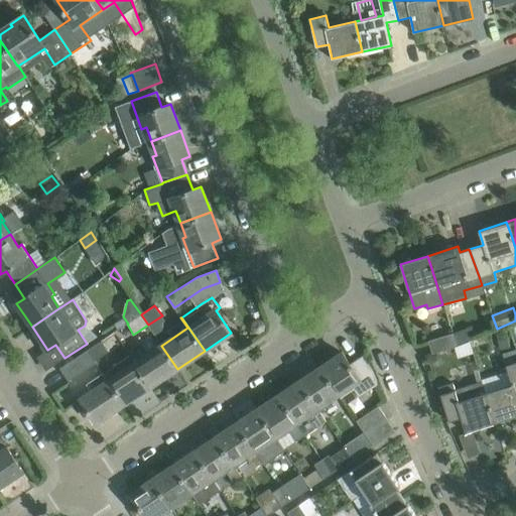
[(432,354),(458,346),(453,333),(428,341),(432,354)]
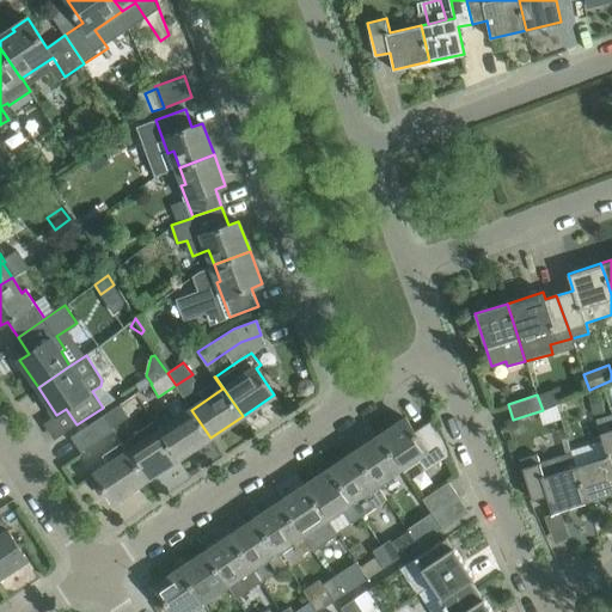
[(112,428),(129,417),(121,404),(103,416),(114,432),(114,430),(112,428)]
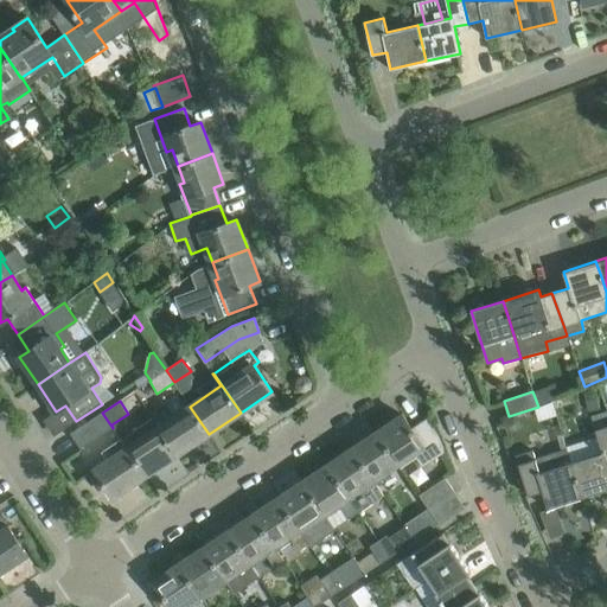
[(160,427),(153,417),(152,419),(177,454),(209,434),(190,407),(160,427)]
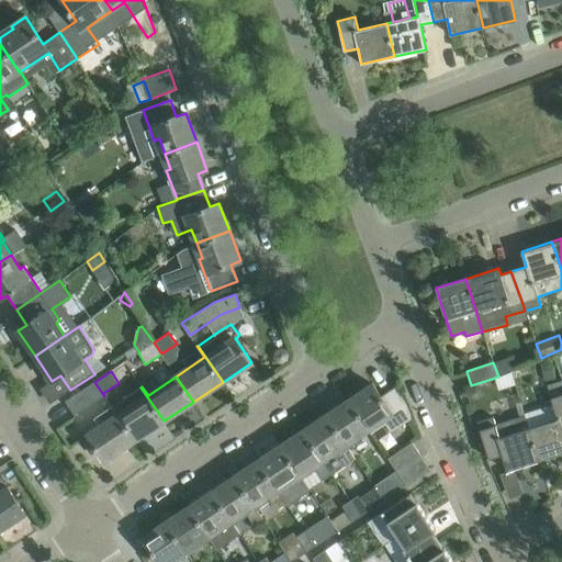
[(561,381),(547,386),(551,398),(558,422),(529,430),(536,452),(539,461),(561,452),(561,381)]
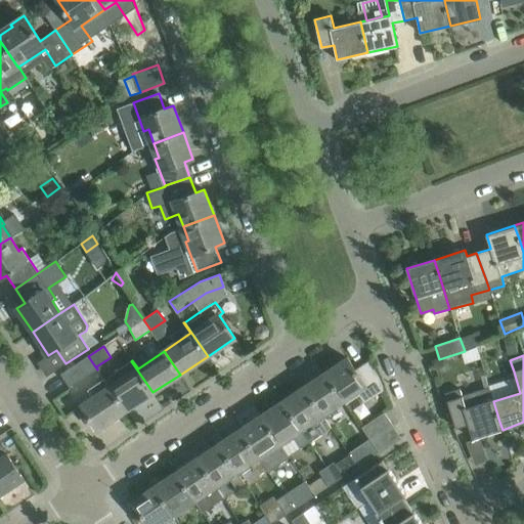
[(88,356),(78,362),(60,374),(70,388),(87,377),(97,369),(88,356)]
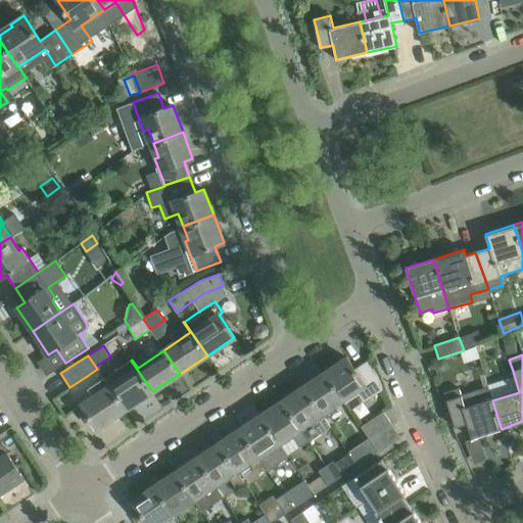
[(354,369),(346,358),(326,371),(345,400),(355,392),(363,402),(383,389),(377,376),(367,361),(354,369)]
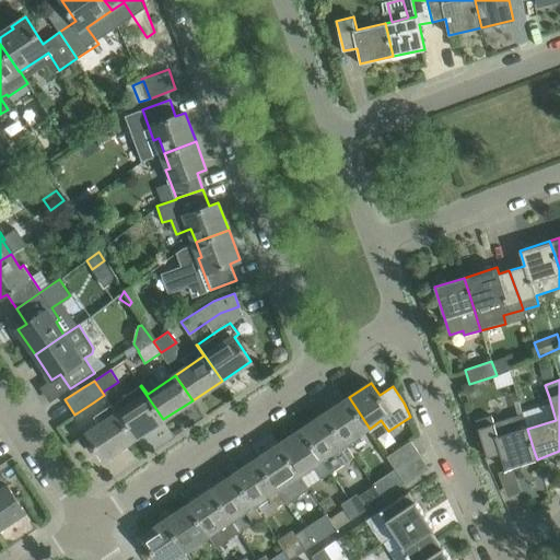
[(470,384),(468,388),(469,394),(474,396),(478,395),(481,391),(480,386),(476,383),(470,384)]
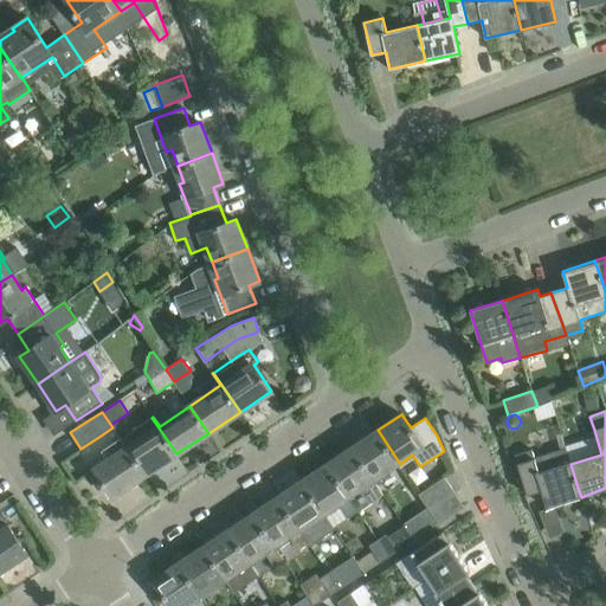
[(152,418),(121,438),(144,475),(176,453),(152,418)]
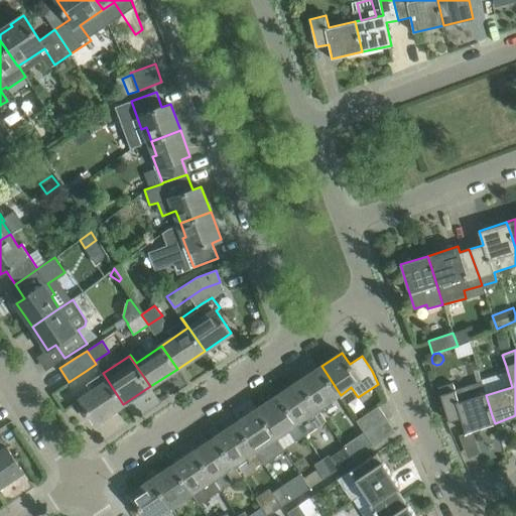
[(341,395),(321,366),(300,380),(319,409),(321,412),(336,403),(333,400),(341,395)]
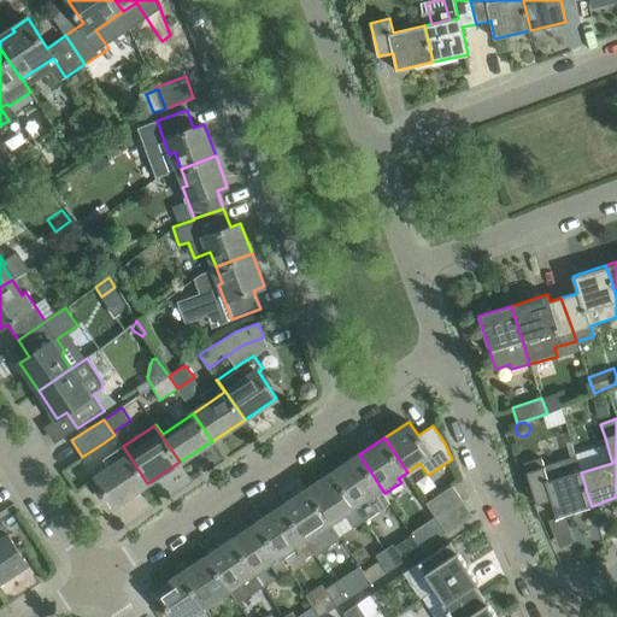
[(104,459),(110,469),(97,477),(115,505),(147,483),(123,446),(104,459)]
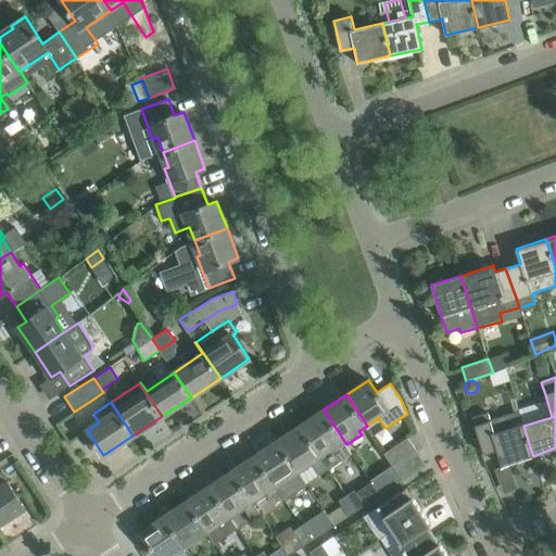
[(344,441),(324,409),(302,425),(323,456),(344,441)]
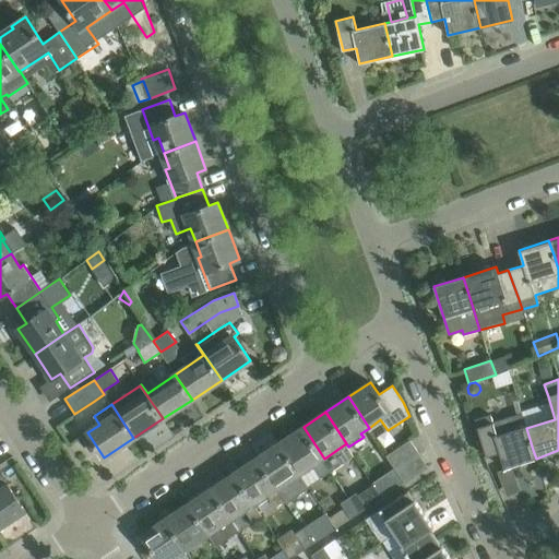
[(475,419),(486,456),(499,452),(504,468),(536,459),(533,450),(526,428),(525,428),(522,416),(521,414),(492,421),(490,414),(475,419)]
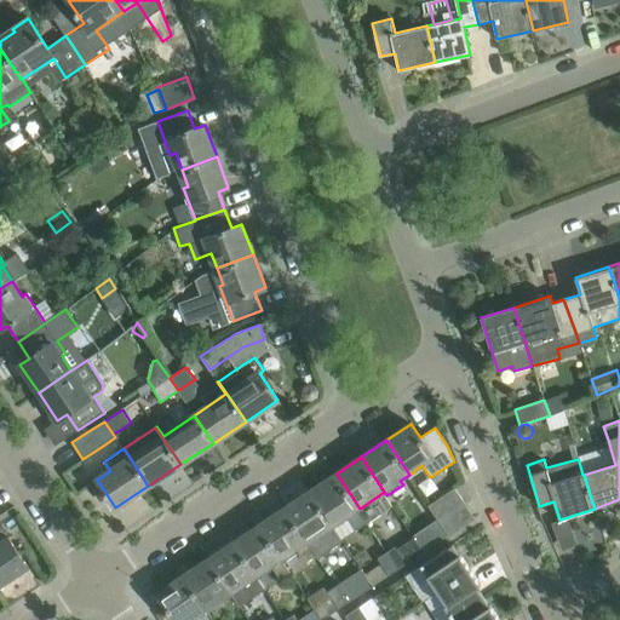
[(360,509),(337,474),(311,491),(334,524),(337,529),(349,521),(355,529),(366,522),(357,510),(360,509)]
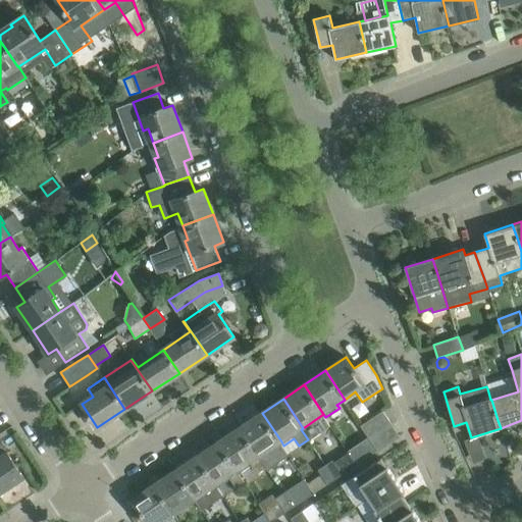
[(382,411),(365,422),(360,426),(368,437),(369,439),(370,438),(369,438),(390,424),(382,411)]
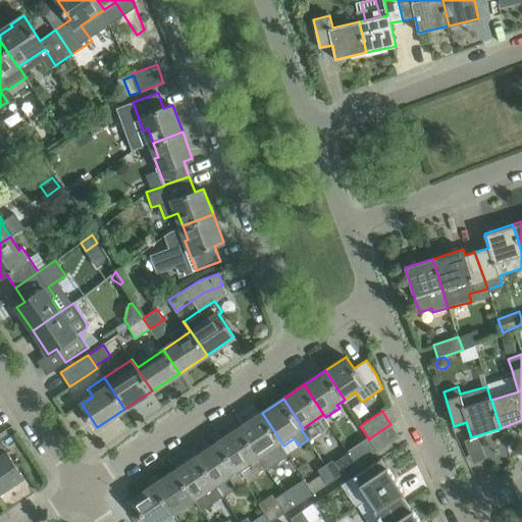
[(281,441),(262,413),(241,427),(260,457),(262,460),(272,454),(277,461),(288,454),(279,442),(281,441)]
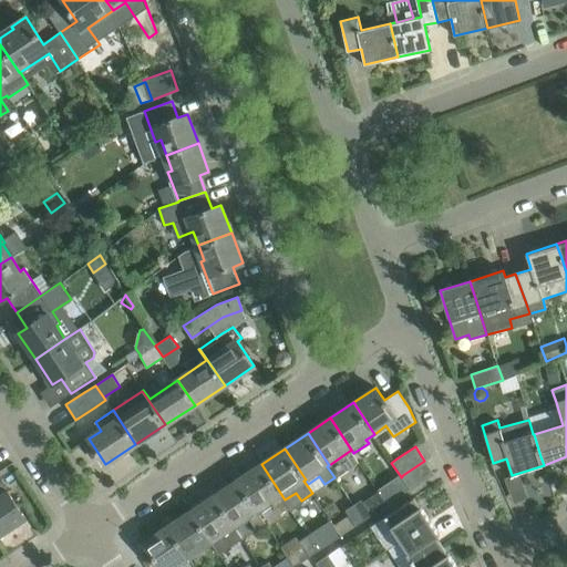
[(411,490),(434,474),(424,461),(401,476),(402,476),(411,490)]
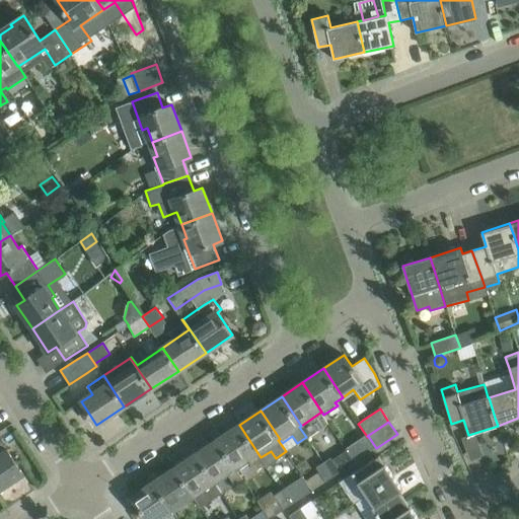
[(258,454),(239,425),(218,439),(237,468),(248,460),(255,470),(264,464),(256,455),(258,454)]
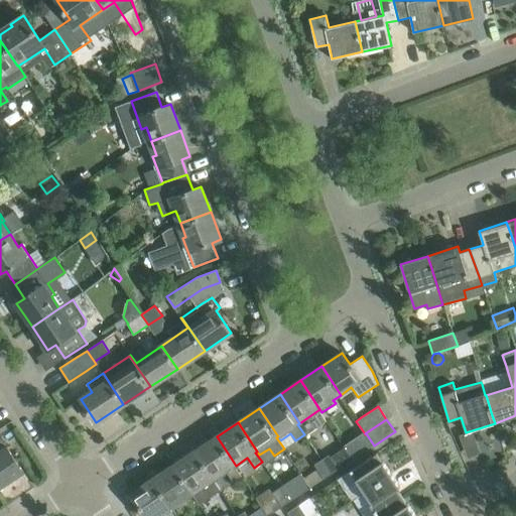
[(364,432),(344,445),(352,460),(374,445),(366,433),(365,434),(364,432)]
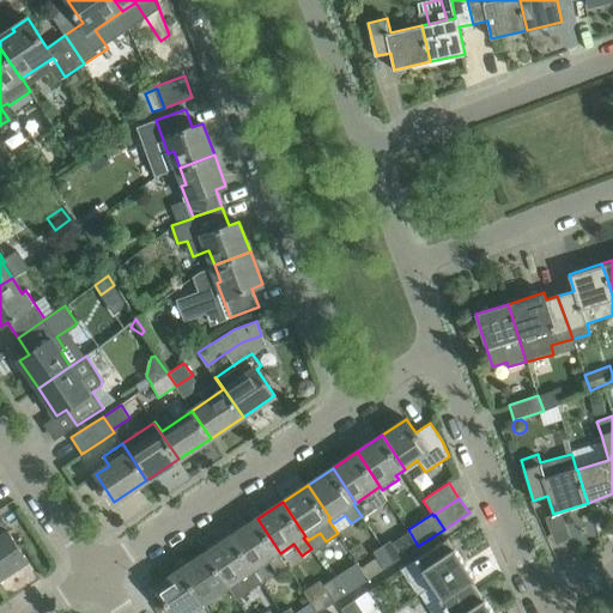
[(280,553),(258,519),(232,535),(255,570),(269,560),(275,571),(286,565),(279,554),(280,553)]
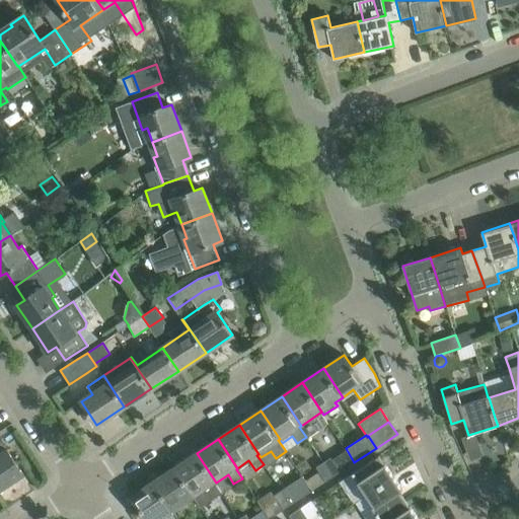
[(17,466),(7,450),(0,454),(0,489),(23,474),(17,466)]
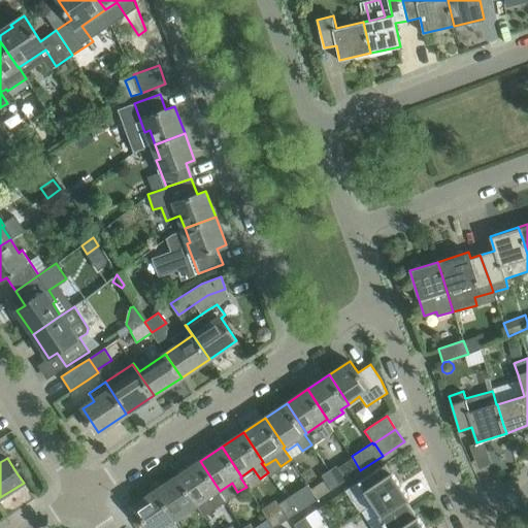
[(220,491),(200,461),(178,475),(198,505),(204,516),(225,501),(219,491),(220,491)]
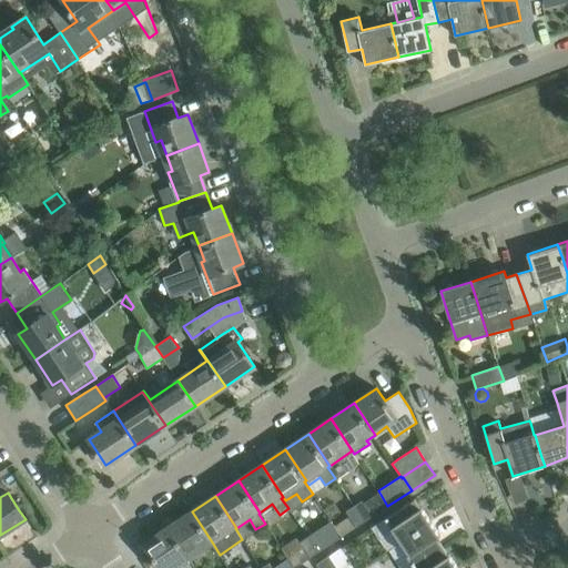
[(401,540),(429,520),(415,498),(386,518),(398,537),(401,540)]
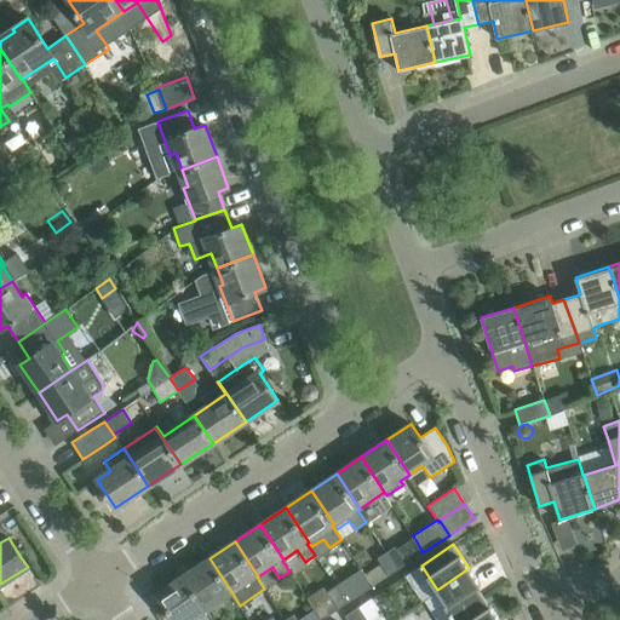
[(397,569),(406,563),(395,546),(386,551),(397,569)]
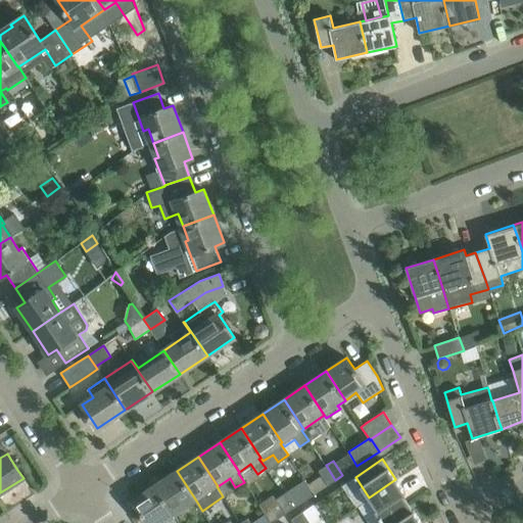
[(319,470),(322,475),(307,484),(314,493),(335,480),(326,465),(319,470)]
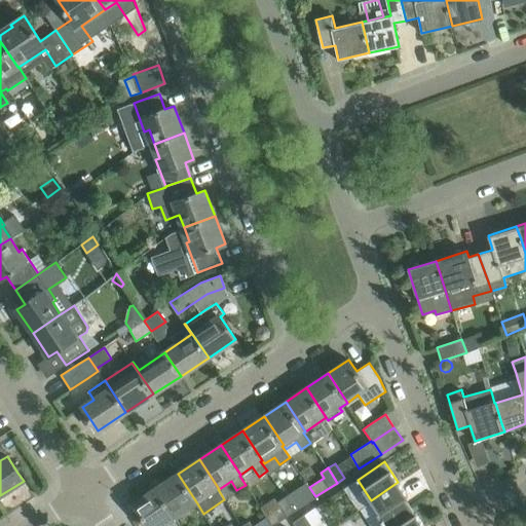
[(197,503),(178,474),(156,488),(177,519),(190,510),(189,509),(197,503)]
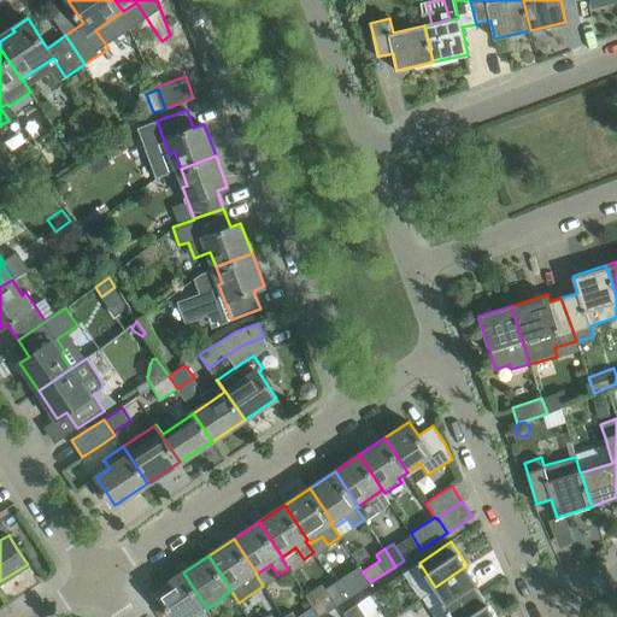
[(479,582),(466,565),(435,587),(447,604),(444,607),(447,613),(480,592),(475,585),(479,582)]
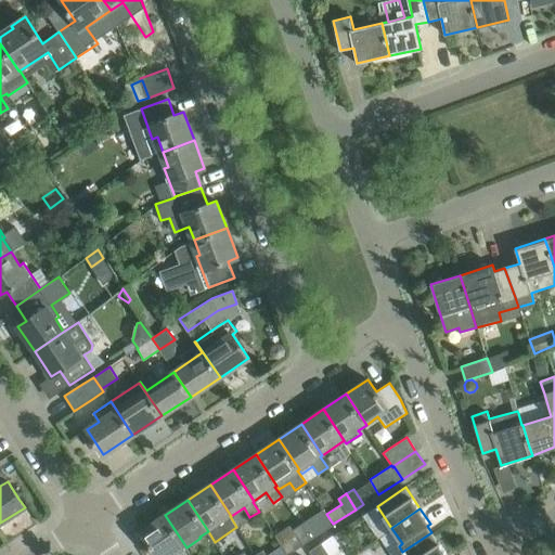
[(165,515),(141,531),(156,554),(175,554),(186,547),(165,515)]
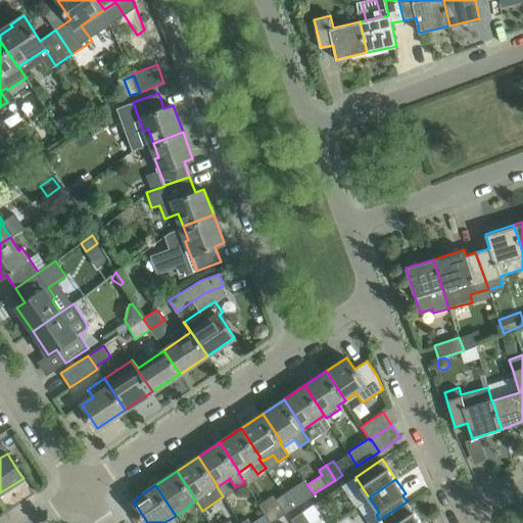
[(292,509),(300,504),(291,489),(283,493),(292,509)]
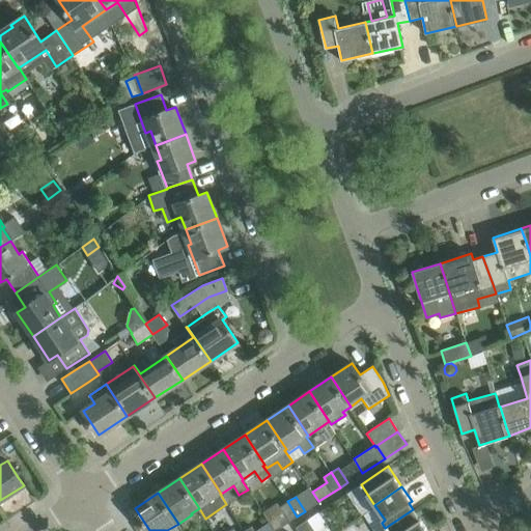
[(280,506),(286,515),(272,525),(276,530),(297,516),(287,501),(280,506)]
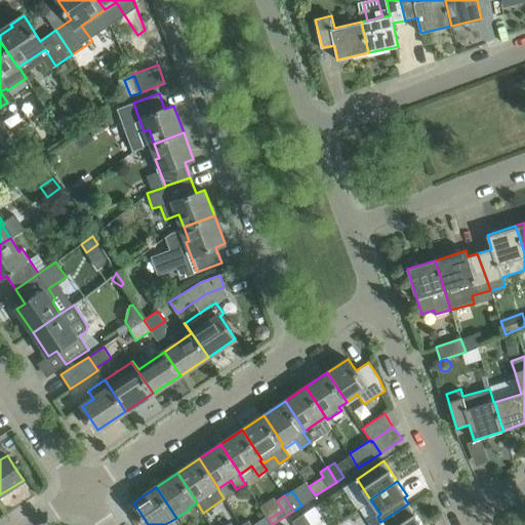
[(422,524),(408,503),(380,522),(382,524),(422,524)]
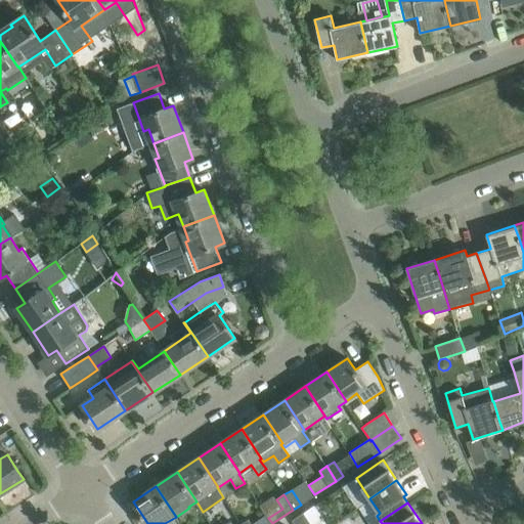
[(310,523),(303,513),(292,521),(294,523),(310,523)]
